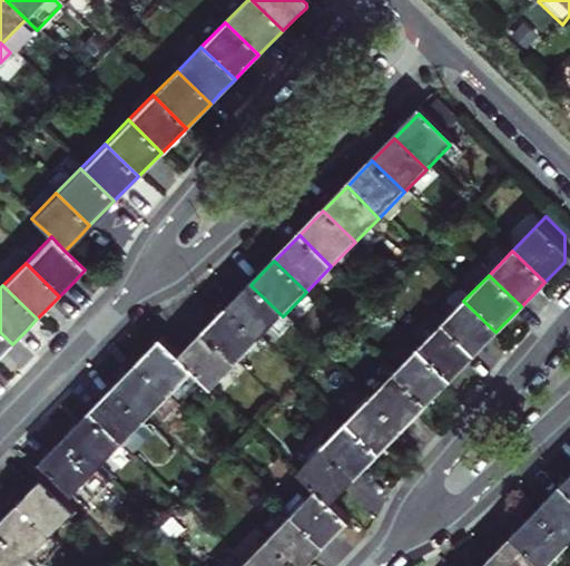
[(226,310),(258,340),(283,316),(251,285),(238,296),(226,310)]
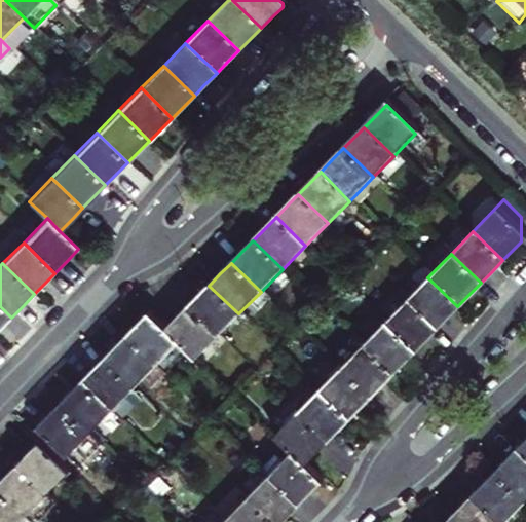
[(457,306),(427,277),(406,300),(436,329),(447,318),(457,306)]
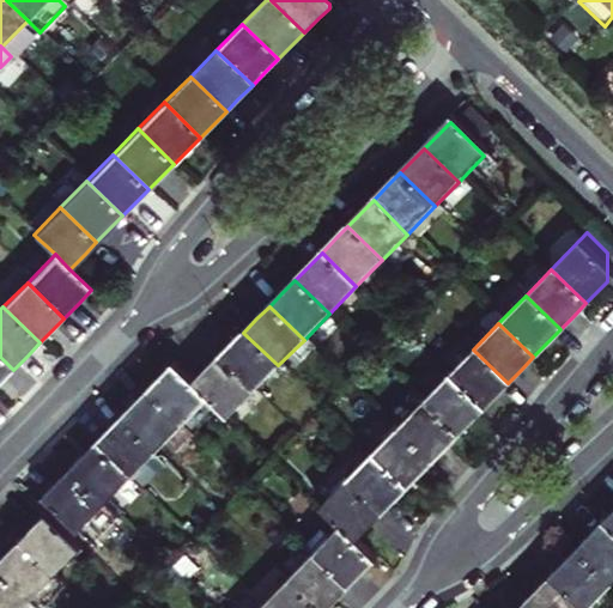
[(252,393),(278,365),(243,333),(232,344),(218,359),(252,393)]
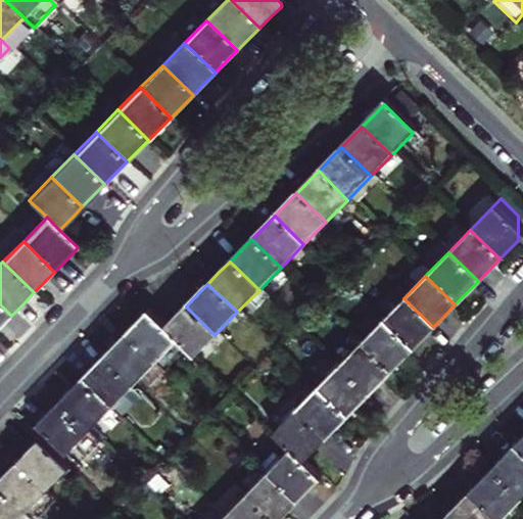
[(403,298),(382,321),(412,349),(421,339),(433,327),(403,298)]
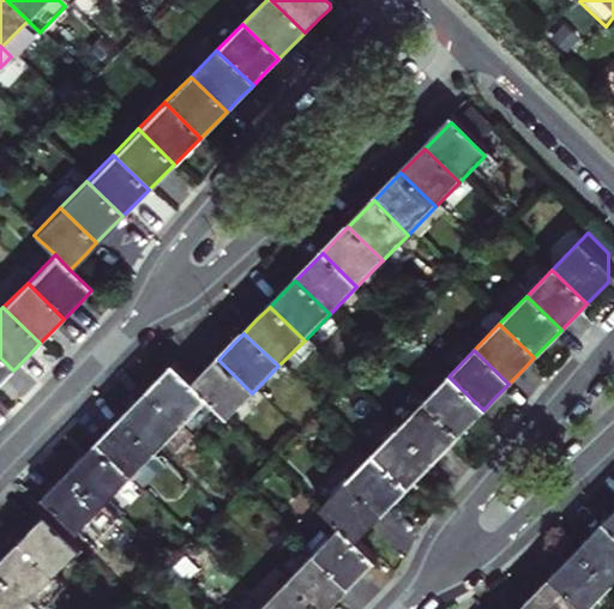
[(13,371),(0,357),(0,384),(1,384),(13,371)]
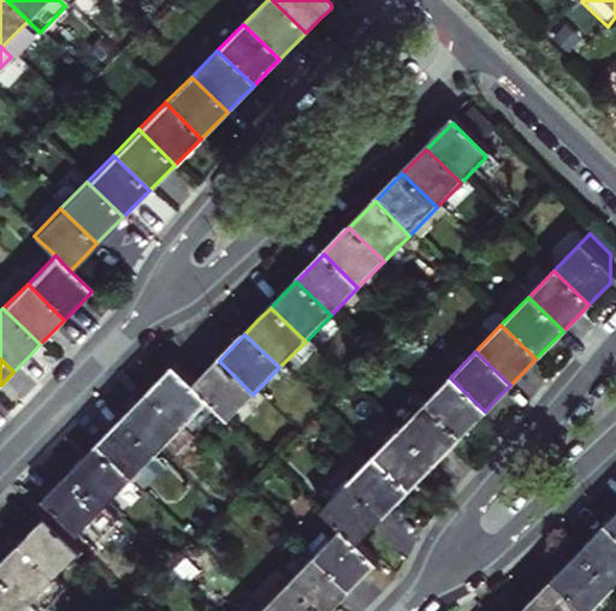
[(253,395),(219,361),(207,373),(191,389),(209,405),(226,421),(253,395)]
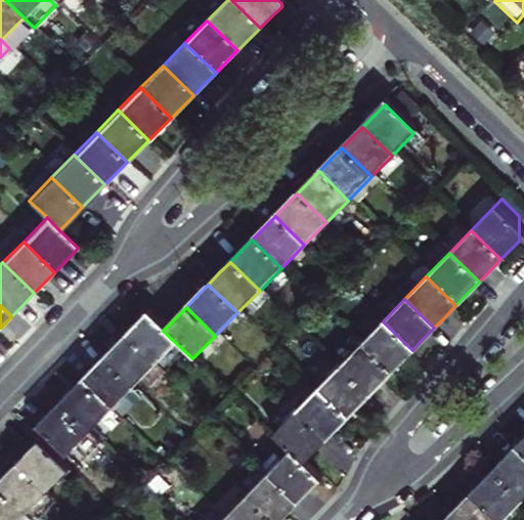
[(126,338),(157,366),(178,345),(163,331),(147,316),(138,326),(126,338)]
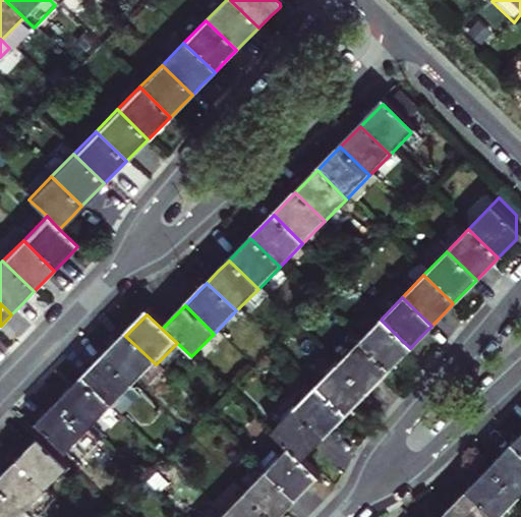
[(358,342),(388,370),(398,360),(410,348),(381,320),(358,342)]
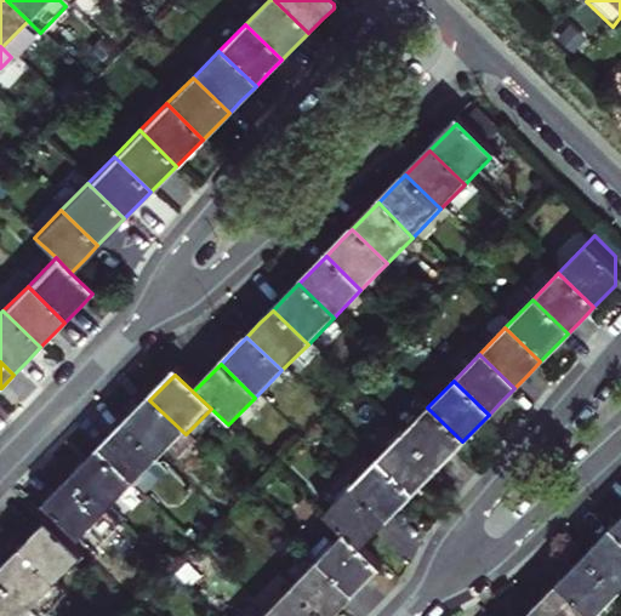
[(136,414),(123,427),(159,462),(186,434),(149,400),(136,414)]
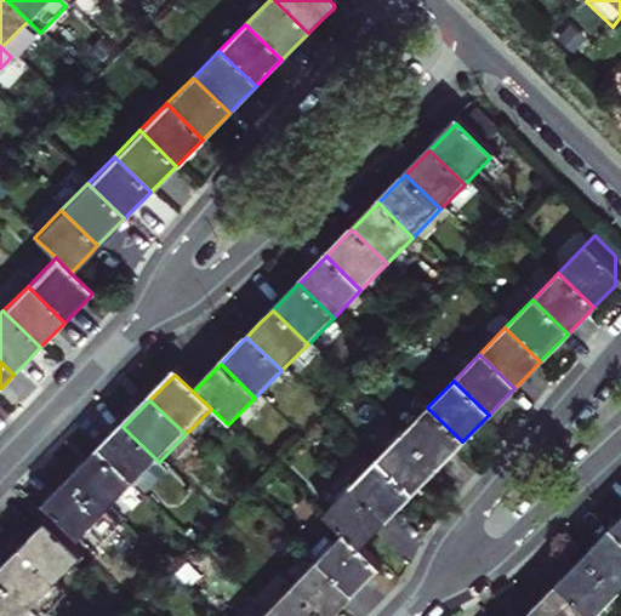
[(449,455),(462,441),(427,408),(400,434),(436,468),(449,455)]
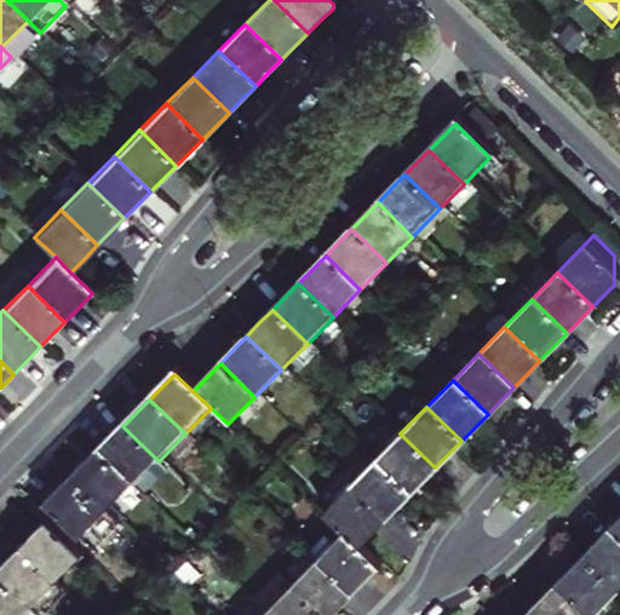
[(95,453),(131,488),(159,461),(122,426),(110,437),(95,453)]
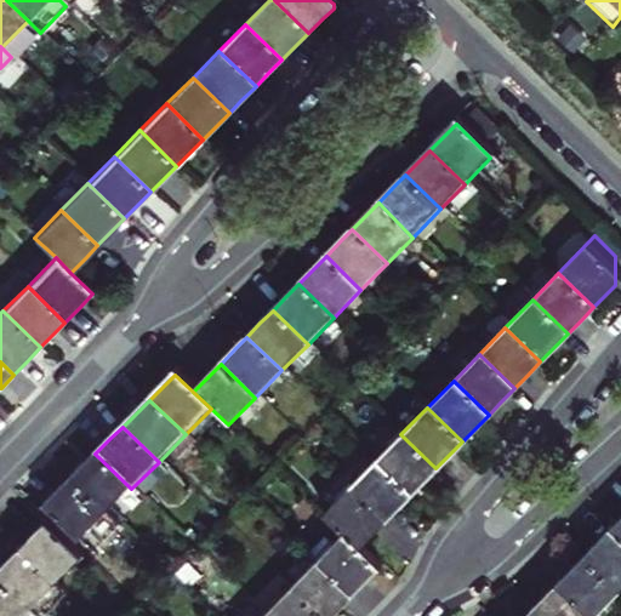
[(436,468),(400,434),(375,462),(410,495),(422,483),(436,468)]
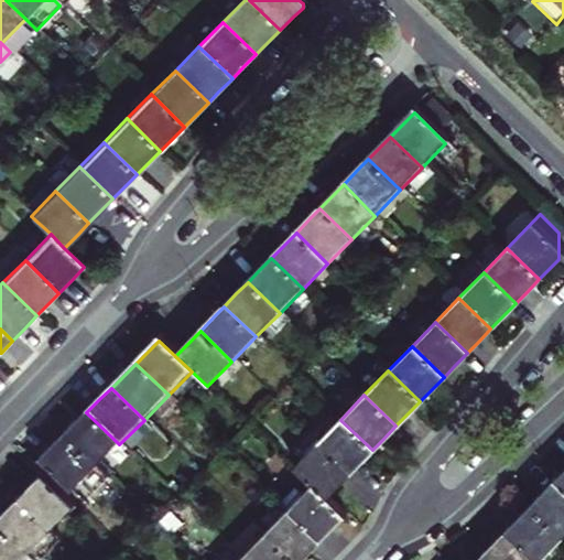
[(95,469),(119,444),(86,412),(75,423),(62,437),(95,469)]
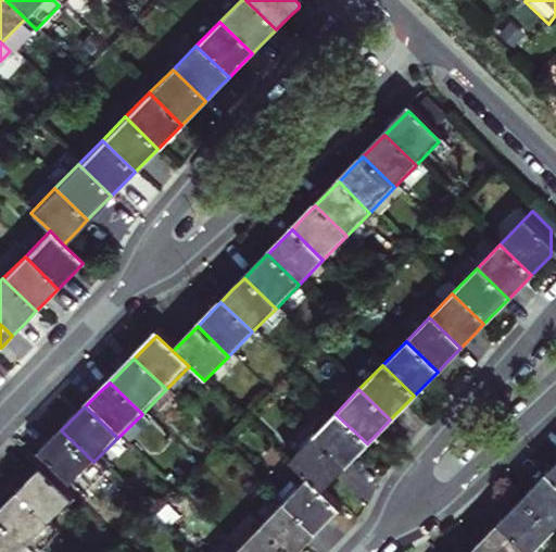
[(356,455),(367,443),(336,414),(313,437),(344,468),(356,455)]
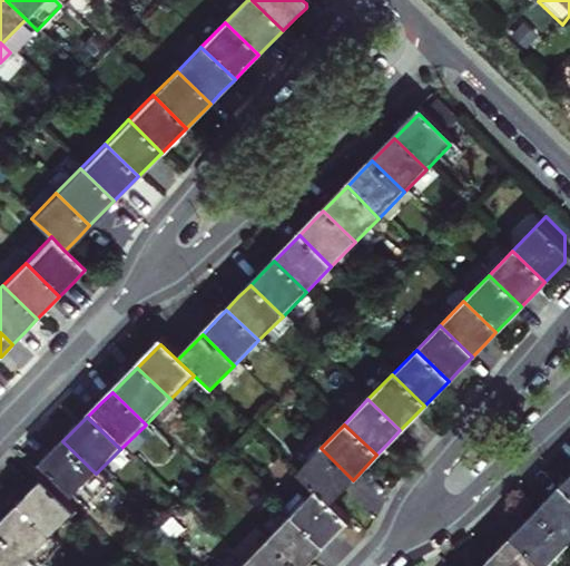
[(38,467),(71,498),(96,474),(62,441),(49,455),(38,467)]
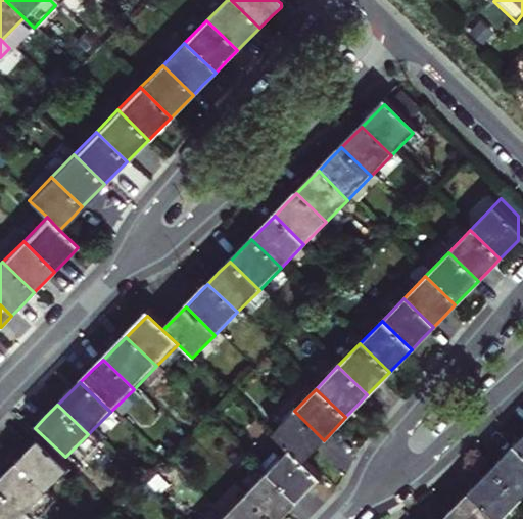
[(324,440),(294,411),(272,434),(286,449),(301,463),(314,450),(324,440)]
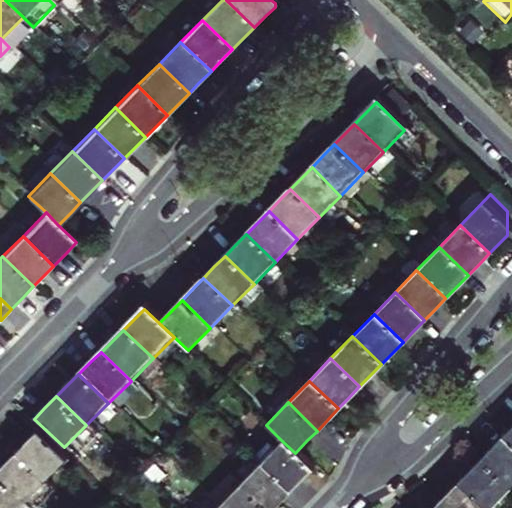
[(511,446),(511,427),(502,437),(511,446)]
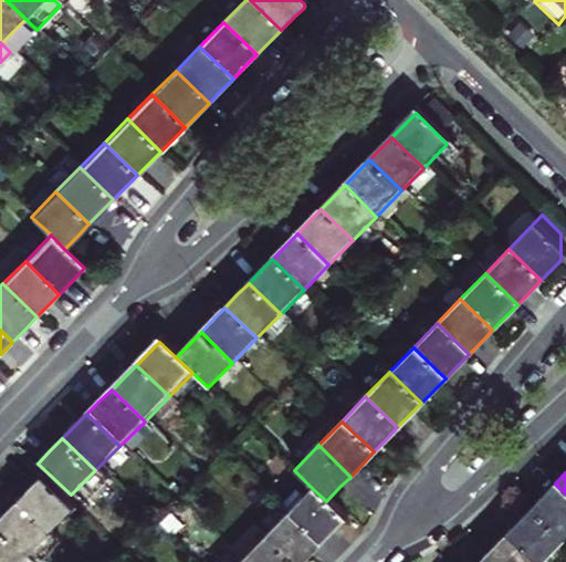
[(29,490),(17,502),(49,532),(72,508),(41,477),(29,490)]
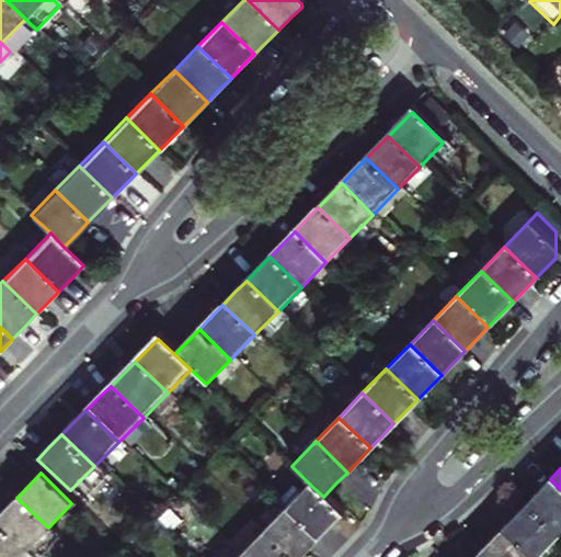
[(525,506),(560,540),(560,538),(560,489),(550,479),(539,491),(525,506)]
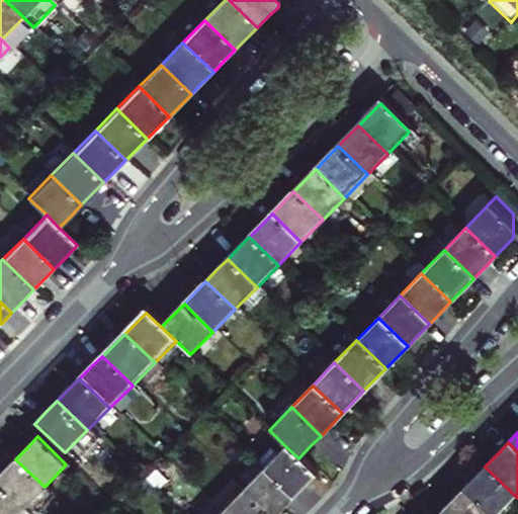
[(298,458),(283,444),(262,466),(294,499),(306,488),(317,476),(298,458)]
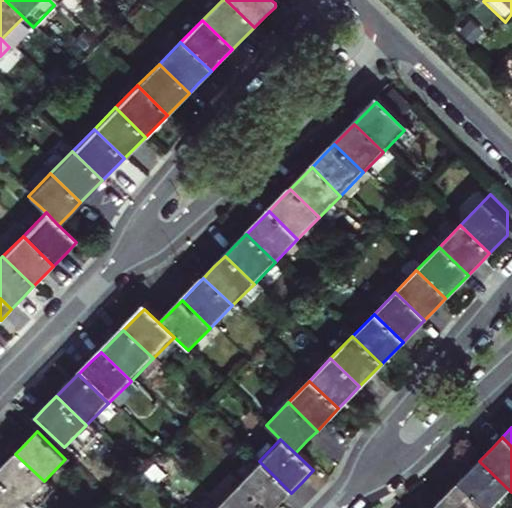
[(0,468),(0,480),(23,503),(44,481),(15,454),(5,463),(0,468)]
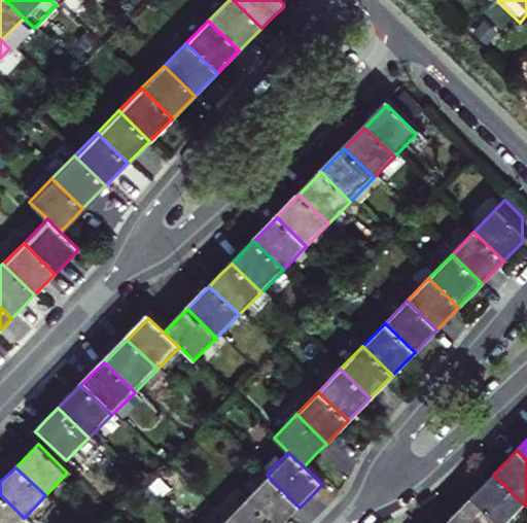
[(284,522),(288,519),(300,508),(267,475),(243,497),(269,522),(284,522)]
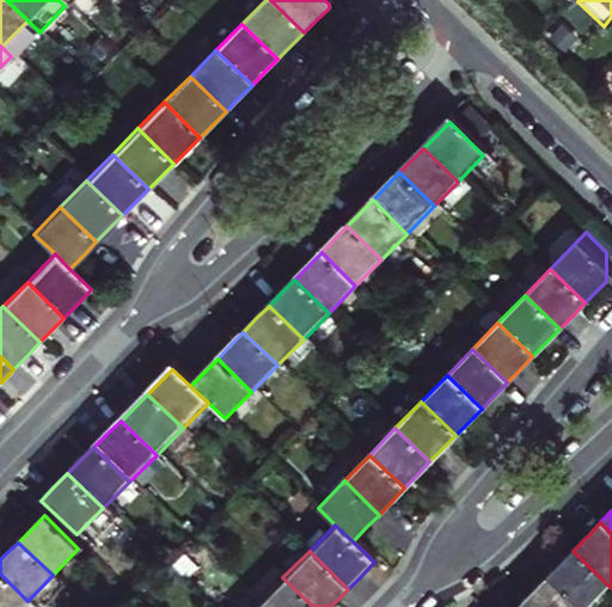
[(561,563),(548,578),(577,606),(593,606),(611,588),(573,551),(561,563)]
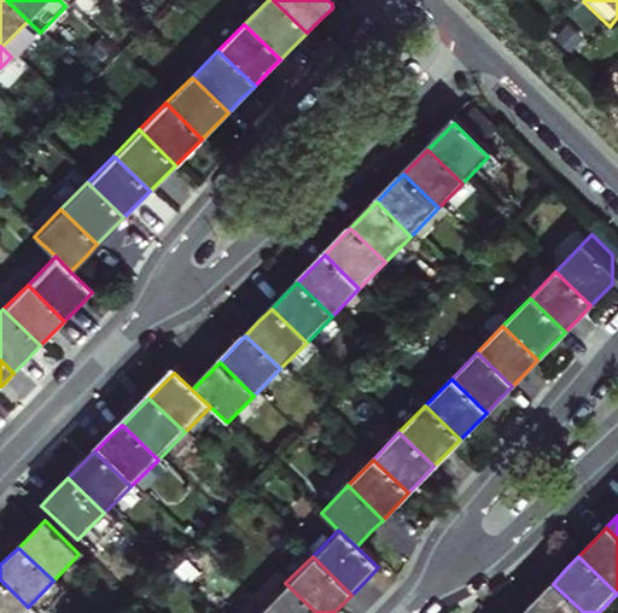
[(22,612),(28,607),(0,579),(0,612),(22,612)]
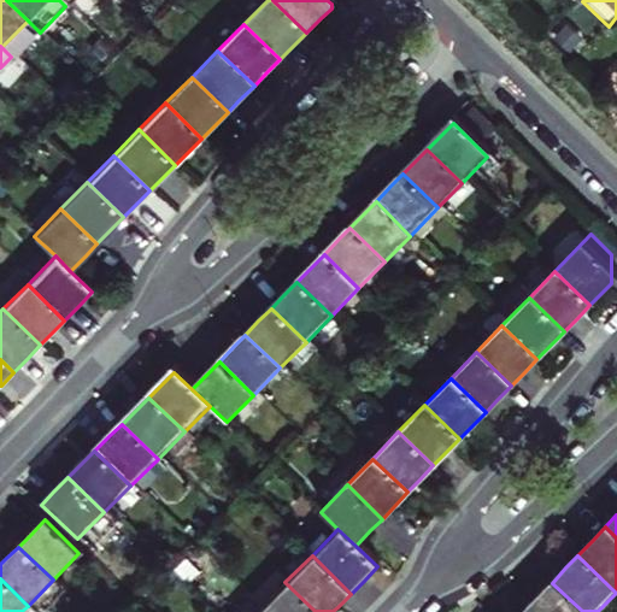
[(315,611),(285,582),(258,610),(259,611),(315,611)]
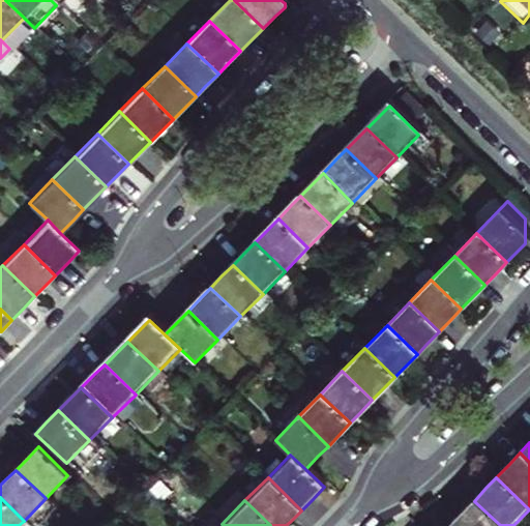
[(452,523),(454,525),(500,525),(474,501),(464,512),(452,523)]
